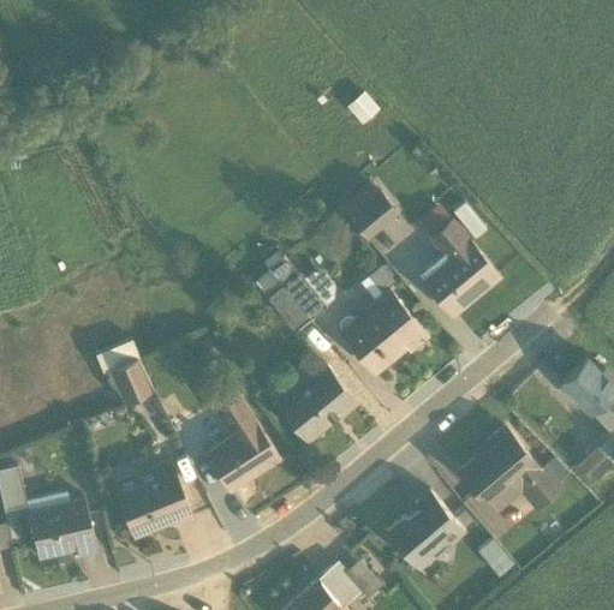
[(349,105),(363,123),(381,108),(365,90),(349,105)]
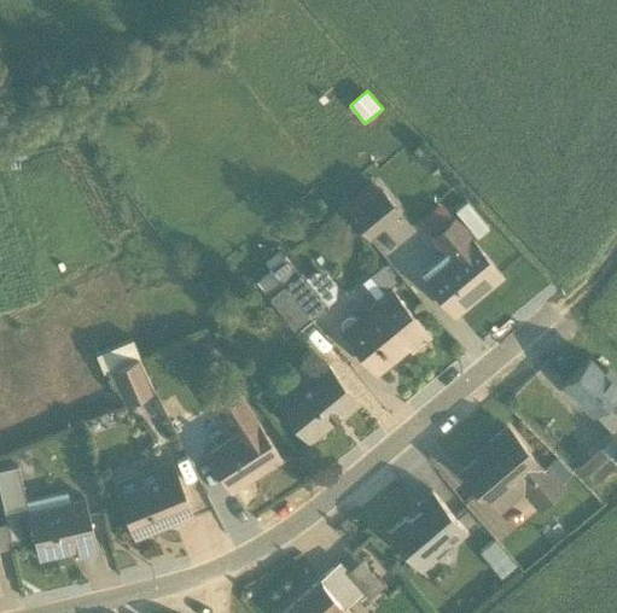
[(370,243),(402,215),(374,182),(342,209),(370,243)]
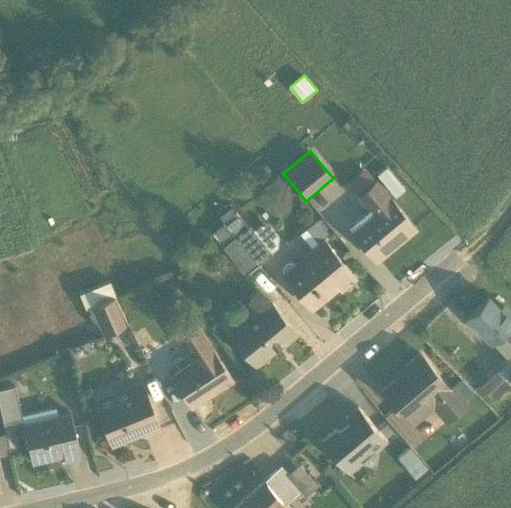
[(414,231),(375,184),(356,199),(367,212),(348,229),(376,263),(414,231)]
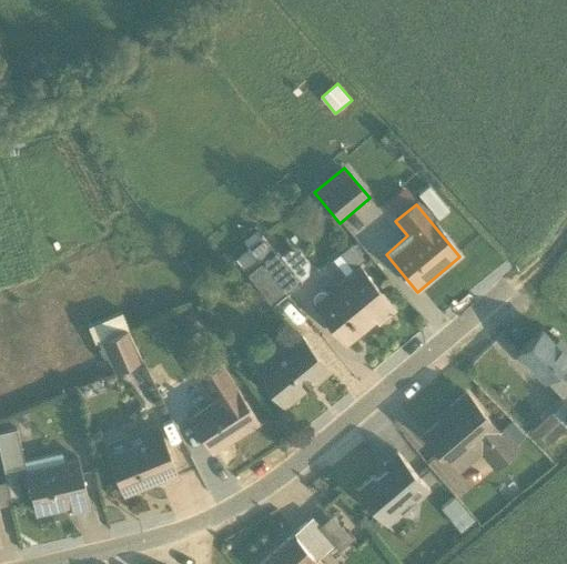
[(246,250),(260,267),(285,298),(301,284),(262,238),(246,250)]
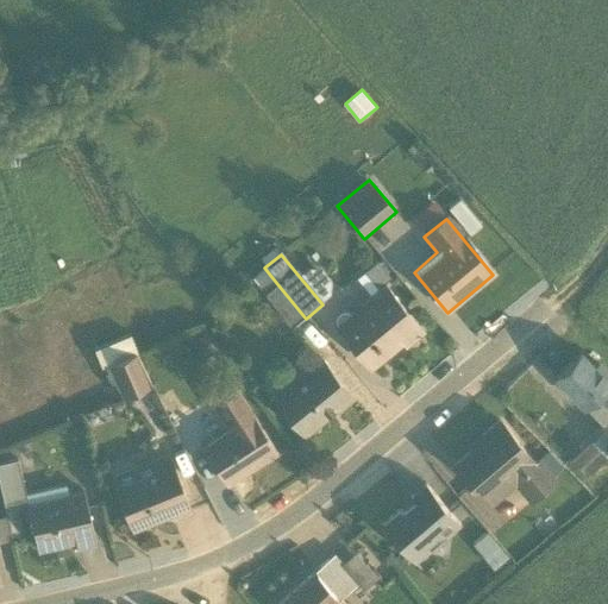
[(370,270),(382,284),(393,276),(381,260),(370,270)]
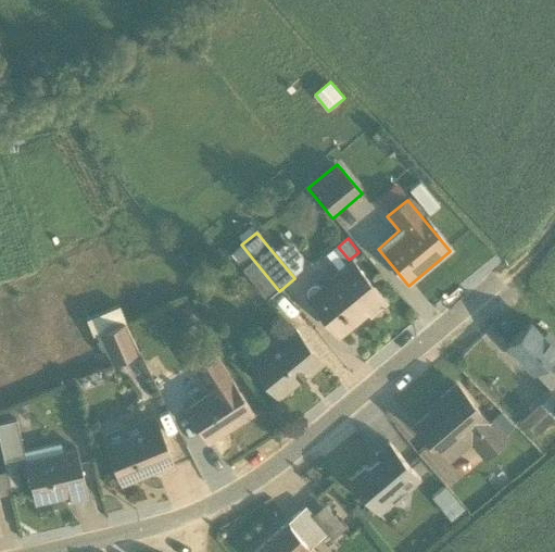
[(279,291),(254,261),(241,272),(266,302),(279,291)]
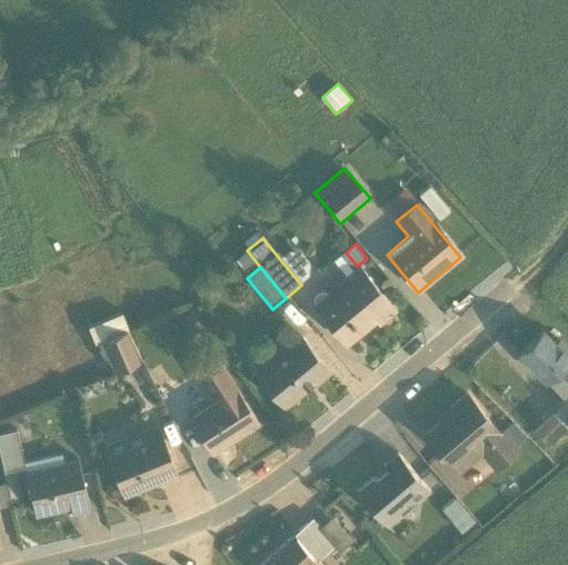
[(312,303),(315,308),(347,347),(376,323),(378,325),(394,311),(360,270),(327,296),(321,294),(316,297),(312,303)]
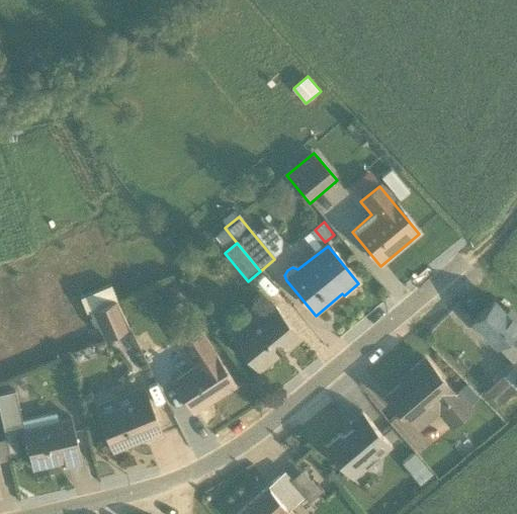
[(130,331),(108,287),(83,298),(104,342),(130,331)]
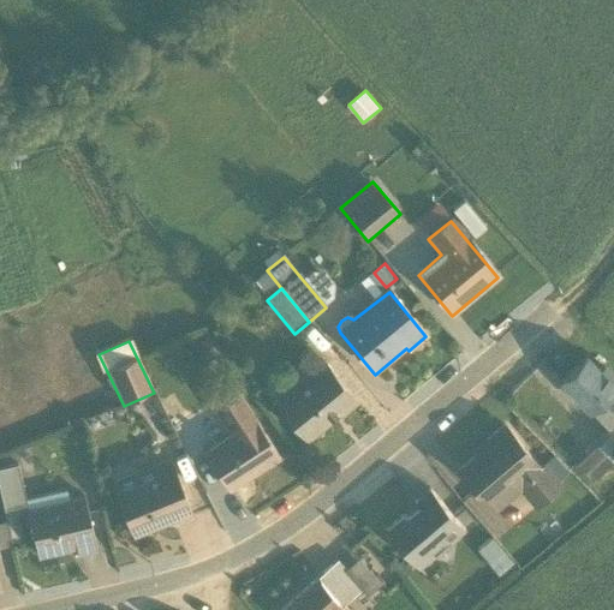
[(216,357),(204,341),(189,353),(201,369),(216,357)]
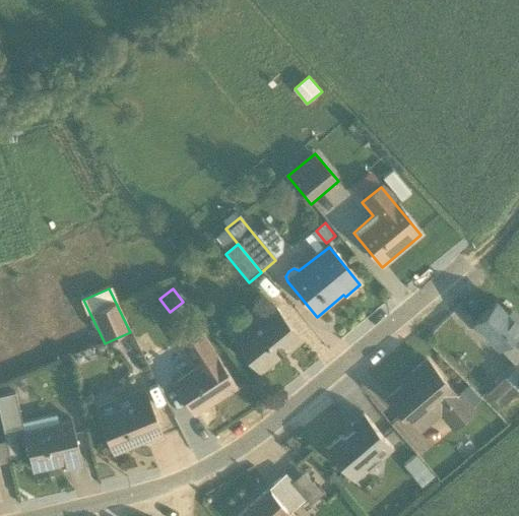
[(518,322),(511,314),(507,318),(496,306),(474,326),(500,352),(501,350),(516,367),(485,396),(501,411),(518,393),(518,322)]
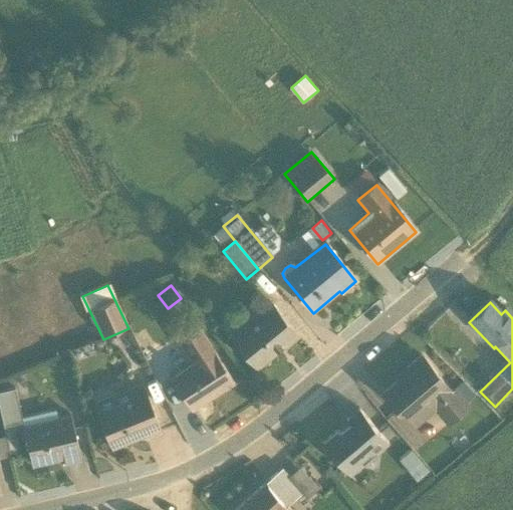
[(270,303),(228,337),(255,370),(297,336),(270,303)]
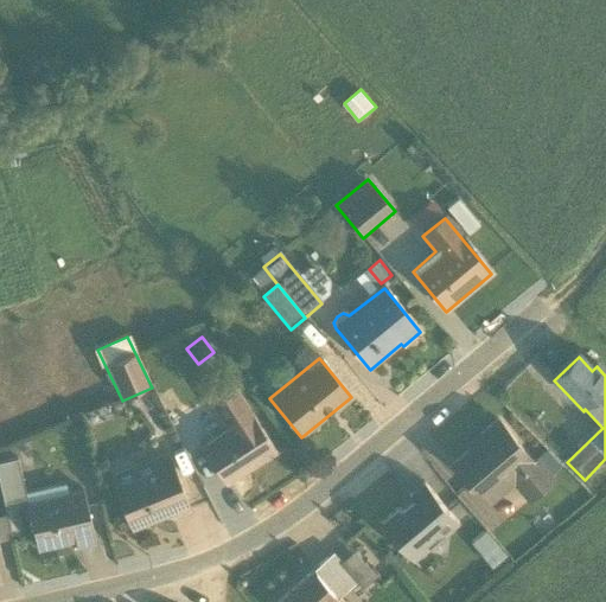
[(276,454),(236,389),(210,405),(227,431),(202,449),(227,487),(276,454)]
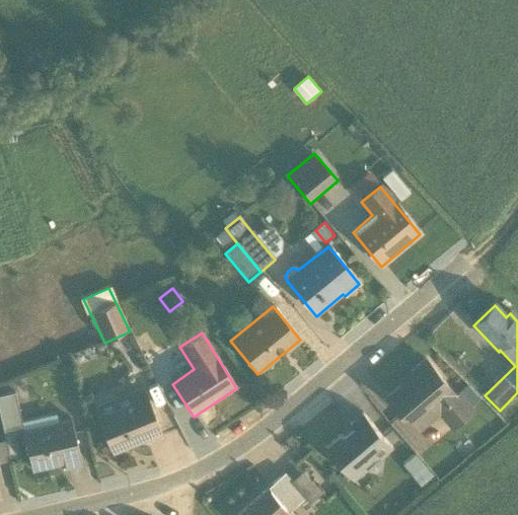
[(405,417),(419,433),(438,417),(450,432),(474,412),(458,393),(455,396),(426,361),(411,374),(414,377),(386,399),(403,419),(405,417)]
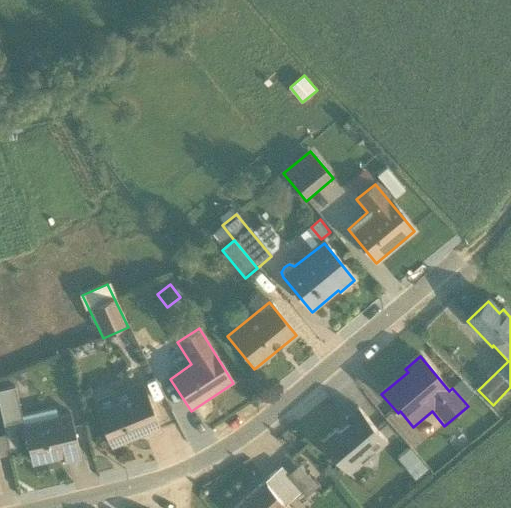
[(142,385),(95,403),(111,447),(132,439),(131,437),(143,433),(145,438),(160,432),(142,385)]
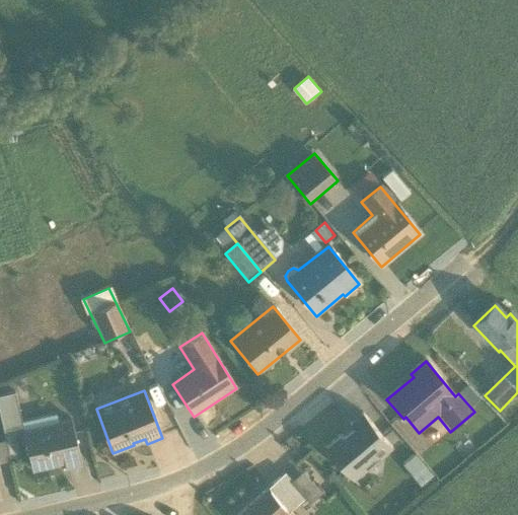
[(23,432),(32,471),(65,464),(66,468),(81,464),(71,420),(59,423),(57,416),(21,424),(15,394),(0,397),(0,418),(10,461),(18,459),(12,435),(23,432)]
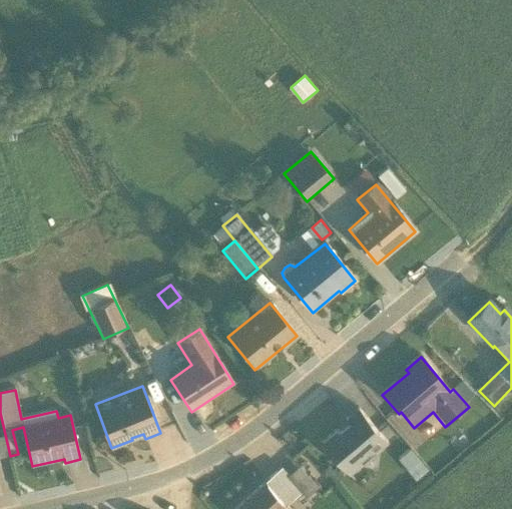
[(337,432),(322,445),(350,478),(388,445),(358,410),(345,421),(349,426),(339,434),(337,432)]
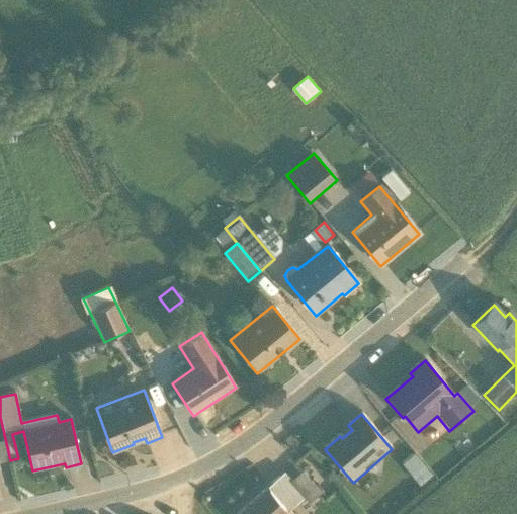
[(0,482),(3,482),(0,469),(0,461),(9,460),(4,440),(0,441),(0,482)]
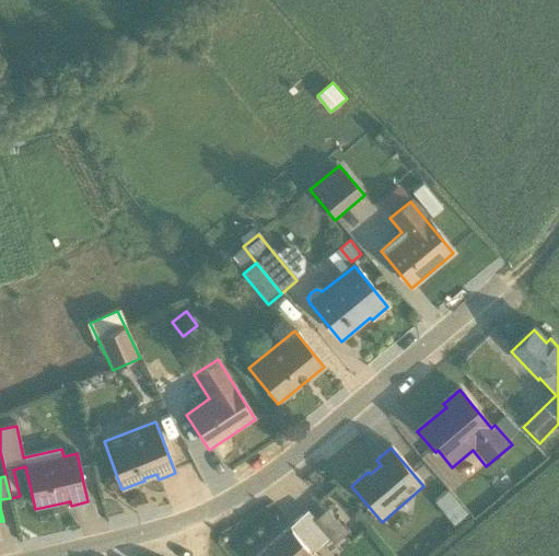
[(447,493),(435,504),(454,526),(466,517),(447,493)]
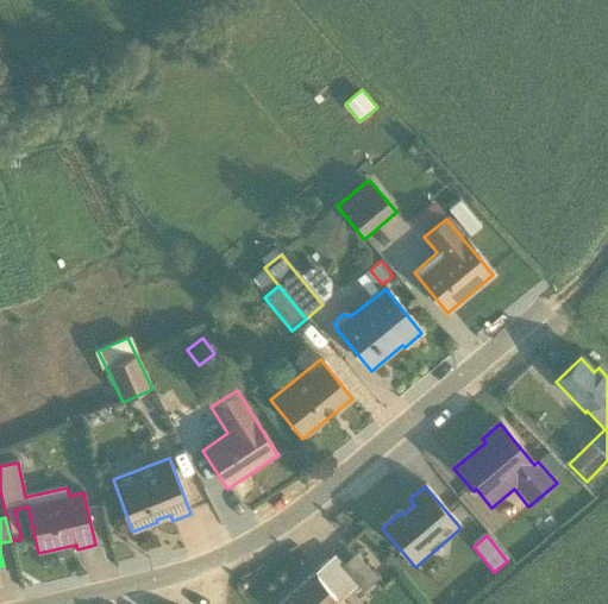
[(334,558),(281,603),(343,603),(342,602),(359,586),(334,558)]
